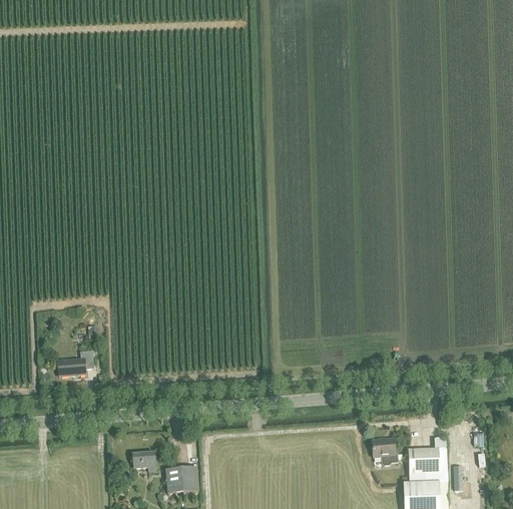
[(89,338),(98,338),(96,324),(88,325),(89,338)]
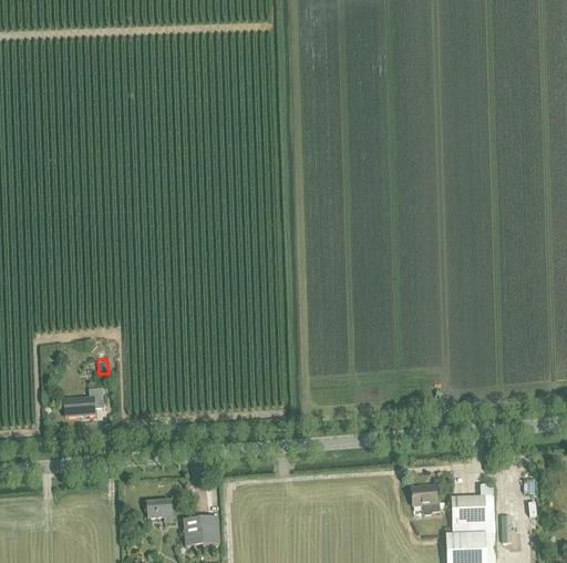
[(65,397),(66,415),(94,412),(94,406),(104,406),(103,387),(90,388),(90,396),(65,397)]
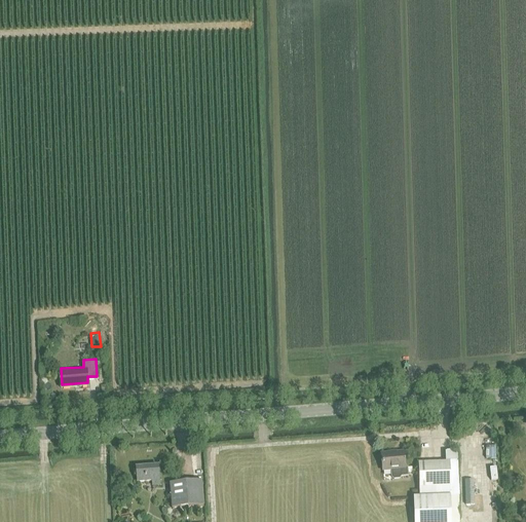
[(383,468),(391,467),(391,474),(395,476),(400,475),(401,473),(408,472),(407,464),(405,464),(404,448),(381,451),(383,468)]
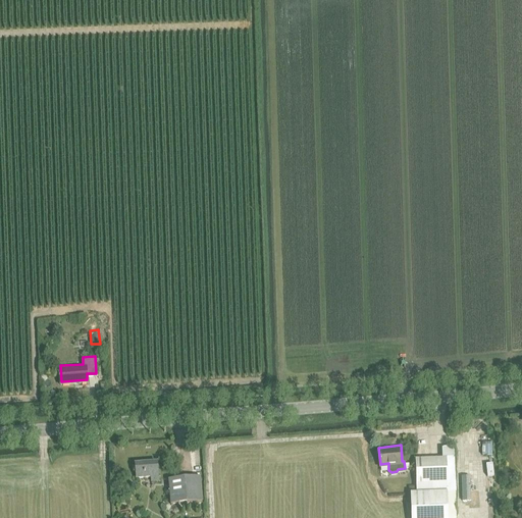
[(442,456),(418,457),(415,457),(416,490),(410,490),(411,517),(456,517),(454,445),(441,446),(442,456)]
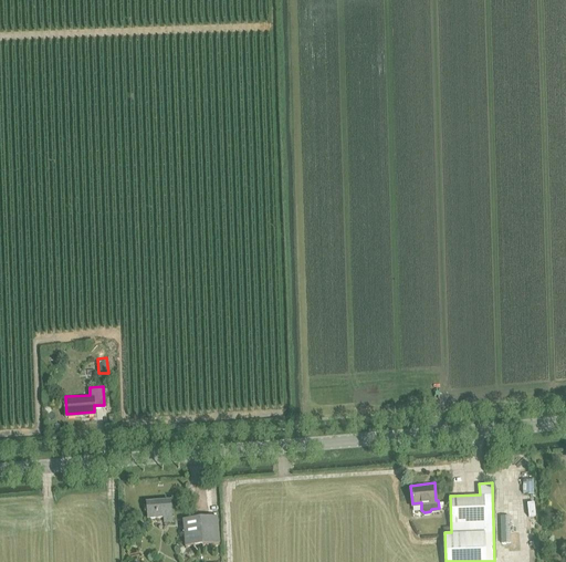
[(159,500),(159,499),(147,500),(148,516),(164,514),(165,519),(173,518),(171,499),(159,500)]
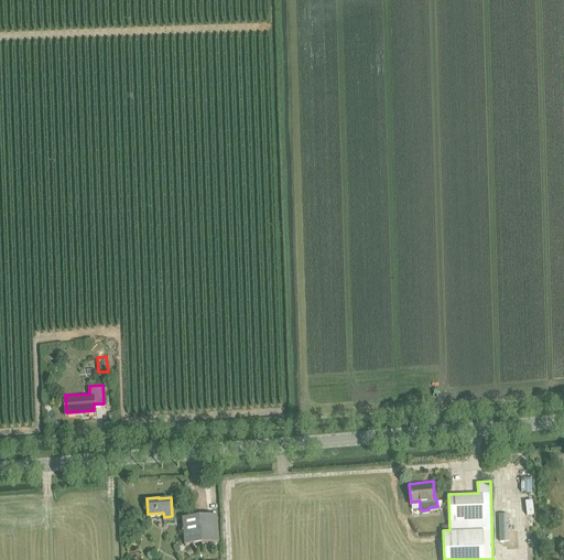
[(183,515),(185,541),(219,539),(217,512),(183,515)]
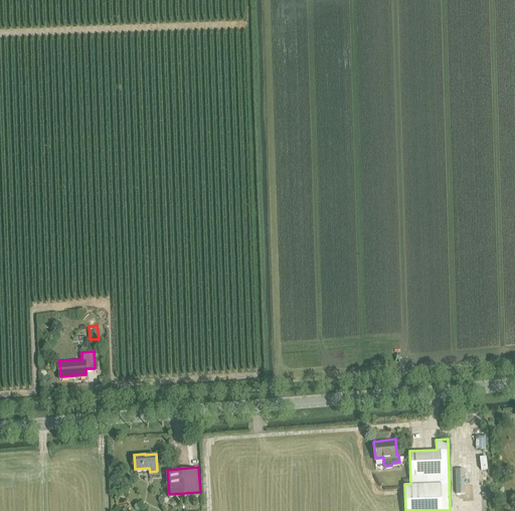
All buildings are outlined.
